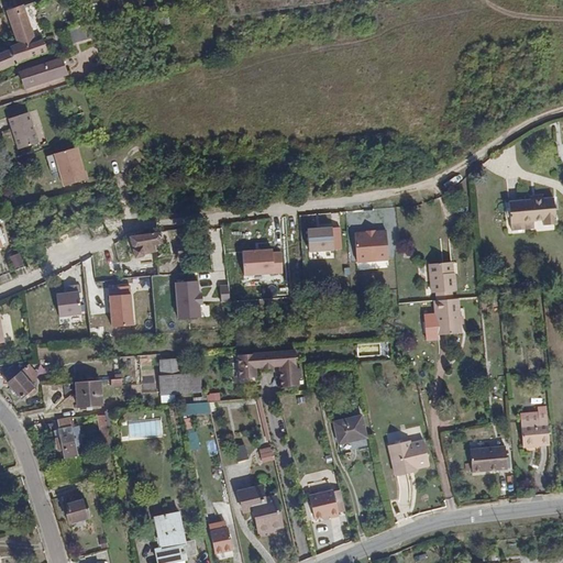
[(0,54),(0,70),(31,58),(47,52),(43,42),(36,44),(24,6),(8,11),(19,44),(11,46),(12,50),(0,54)]
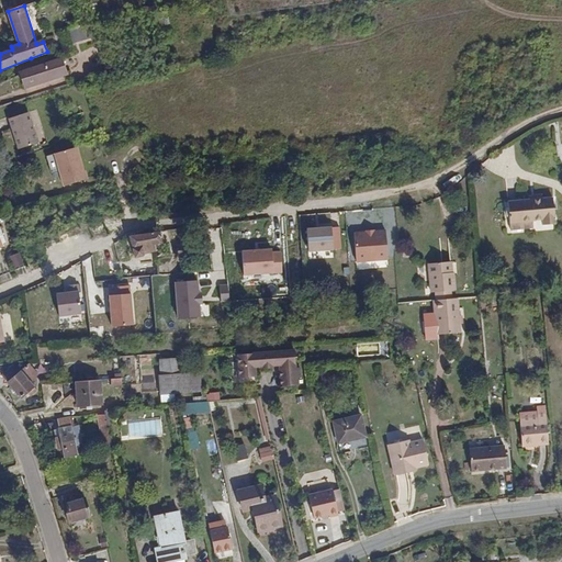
[(160,14),(160,18),(161,25),(170,24),(169,13),(160,14)]
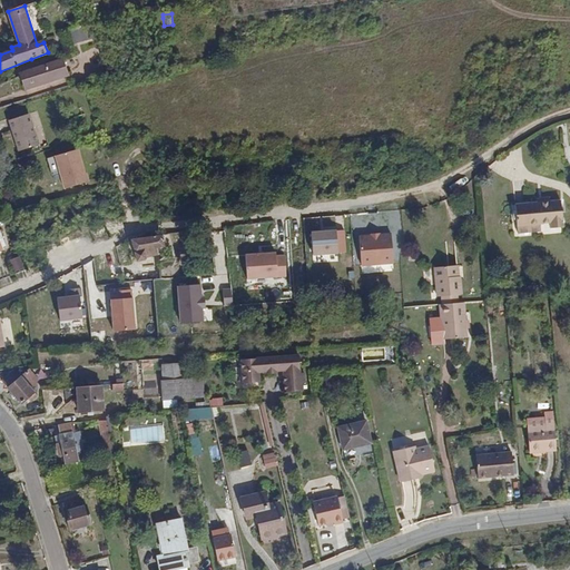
[(159,19),(156,19),(159,33),(166,33),(164,26),(163,18),(159,19)]
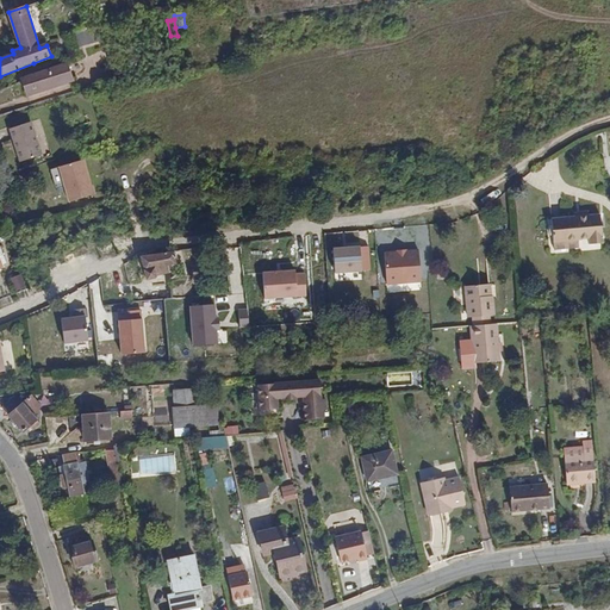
[(95,29),(94,26),(73,32),(78,49),(105,41),(101,32),(98,31),(95,29)]
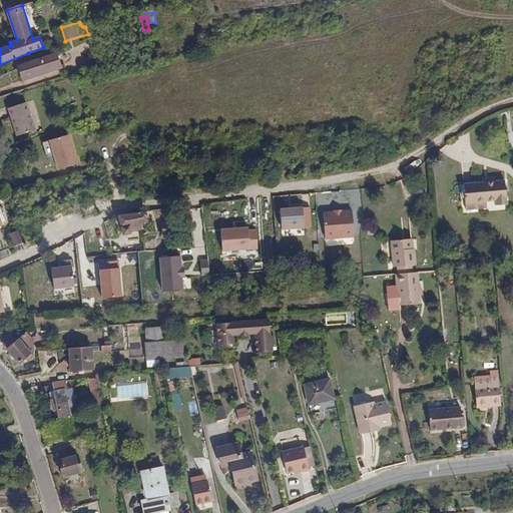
[(56,52),(19,65),(20,68),(24,80),(61,68),(56,52)]
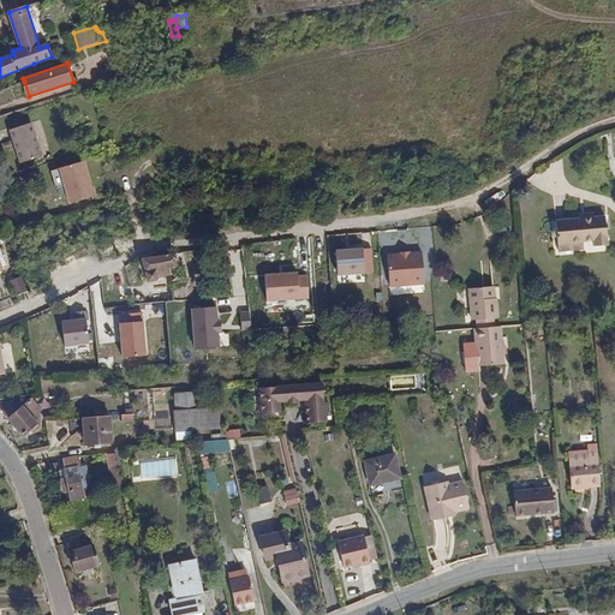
[(33,123),(11,130),(22,162),(43,155),(33,123)]
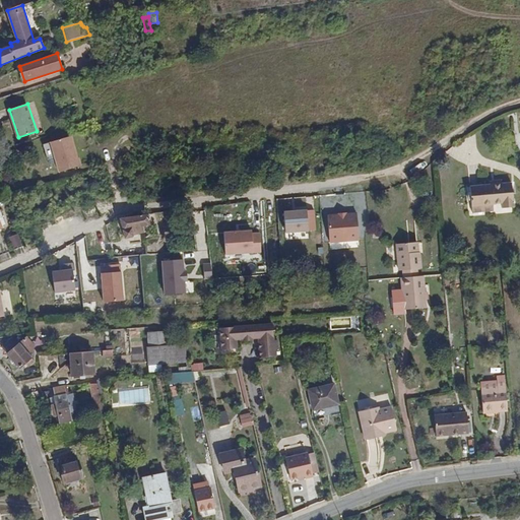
[(54,157),(59,172),(81,165),(72,134),(44,143),(49,158),(54,157)]
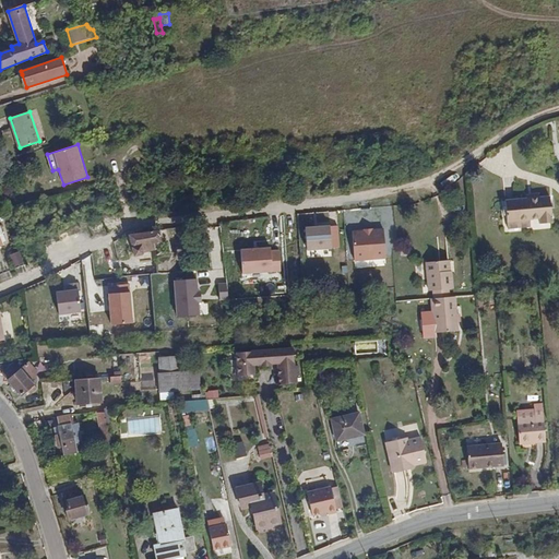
[(528,200),(508,202),(509,227),(522,226),(522,221),(532,219),(540,218),(540,224),(554,222),(551,198),(542,199),(528,200)]
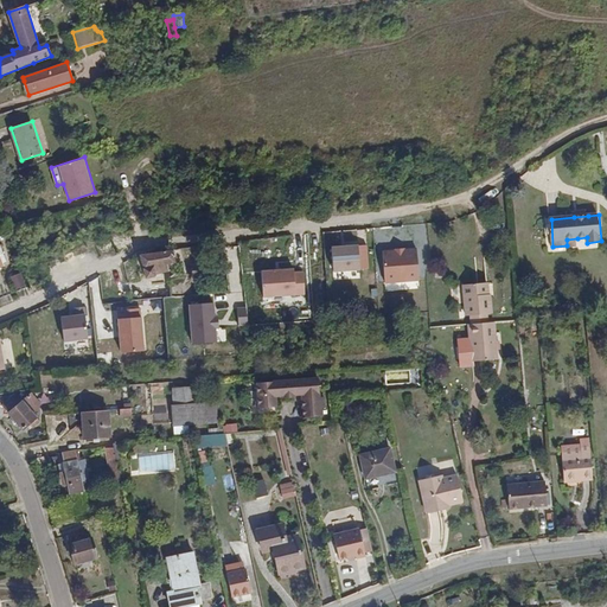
[(369,269),(369,243),(332,244),(332,270),(369,269)]
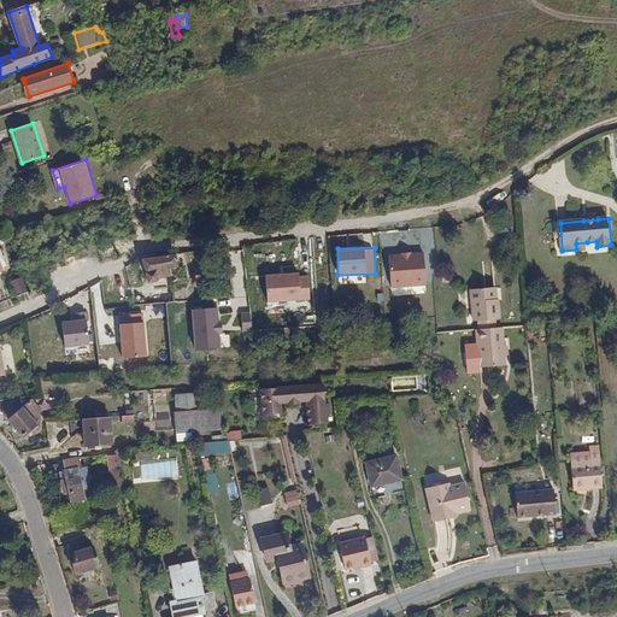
[(427,251),(389,252),(391,287),(427,286),(427,251)]
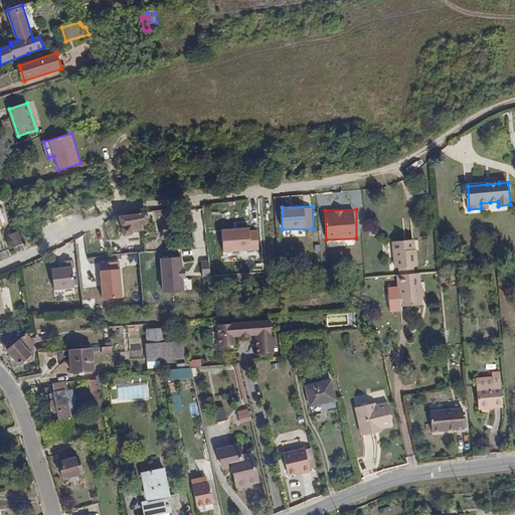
[(120,215),(125,235),(134,233),(134,231),(144,229),(142,224),(149,222),(147,212),(120,215)]
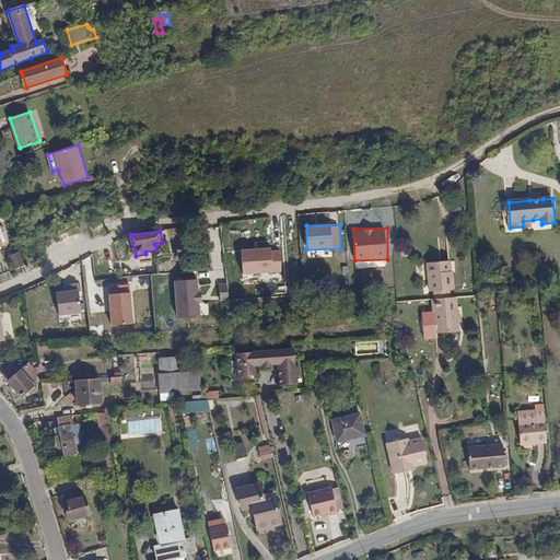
[(21,252),(12,255),(15,265),(25,261),(21,252)]
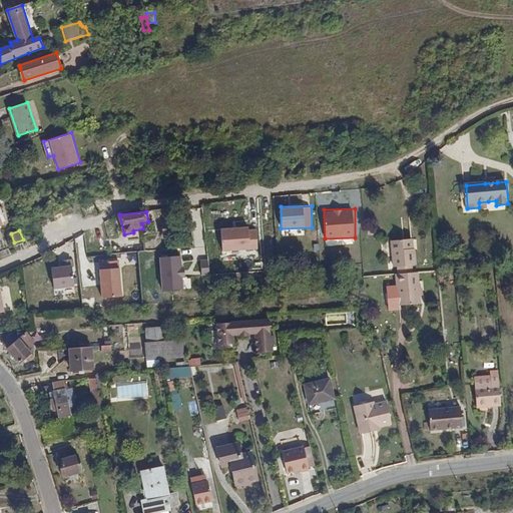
[(144,236),(146,251),(149,250),(164,249),(162,234),(144,236)]
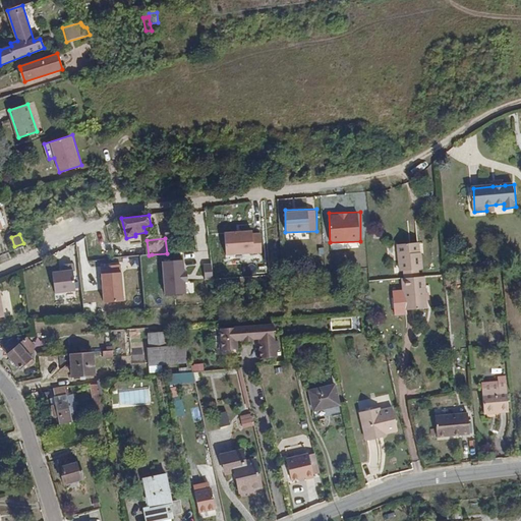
[(408,243),(411,270),(419,269),(423,269),(422,252),(421,252),(420,242),(408,243)]
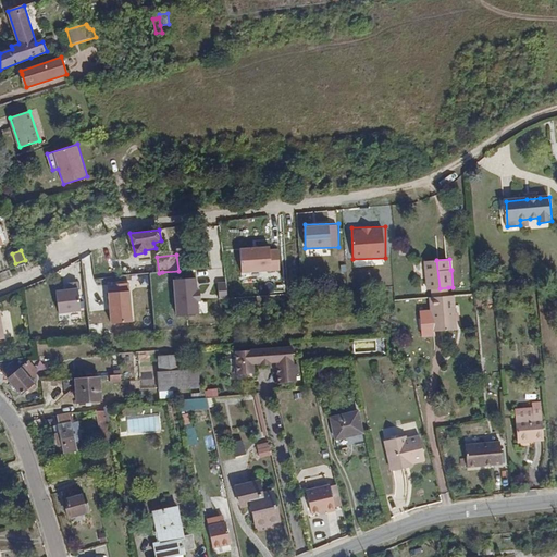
[(429,289),(433,288),(440,288),(436,260),(426,261),(429,289)]
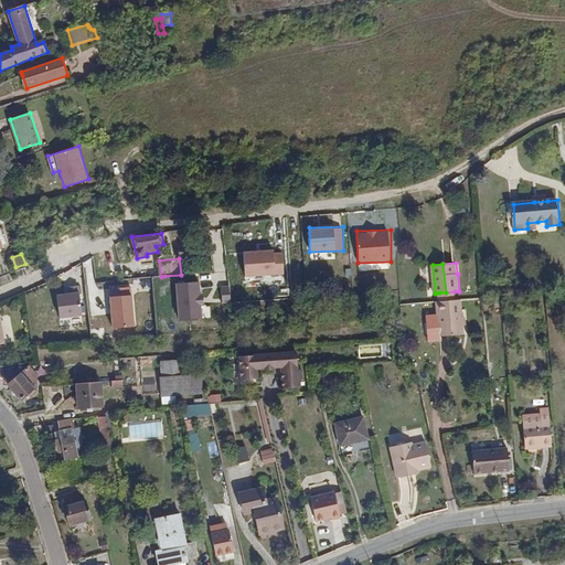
[(177,280),(178,319),(203,318),(202,280),(177,280)]
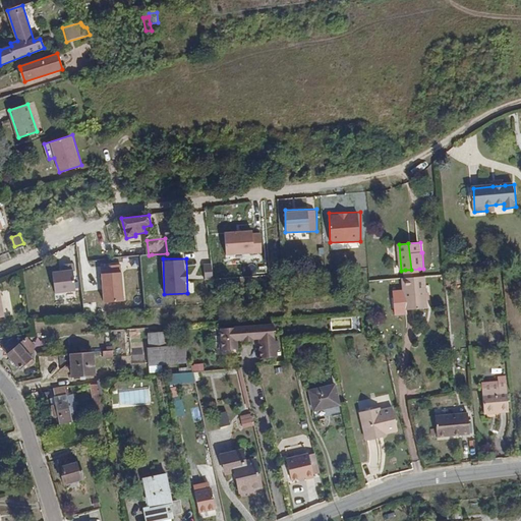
[(102,265),(102,302),(123,302),(123,265),(102,265)]
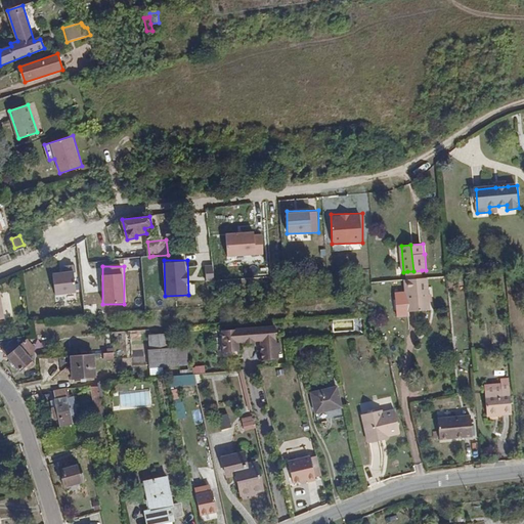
[(75,270),(53,271),(55,301),(76,300),(75,270)]
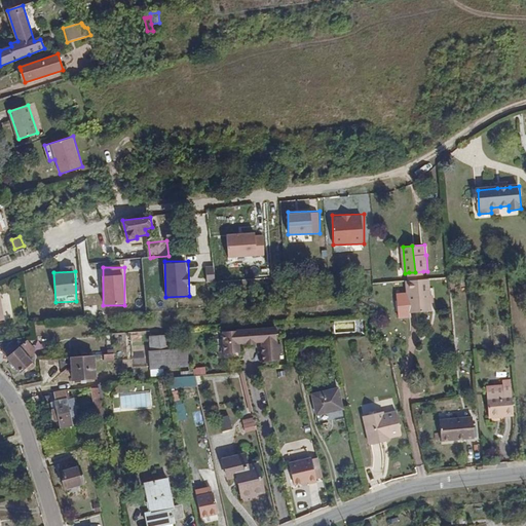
[(424,279),(423,271),(415,272),(415,280),(424,279)]
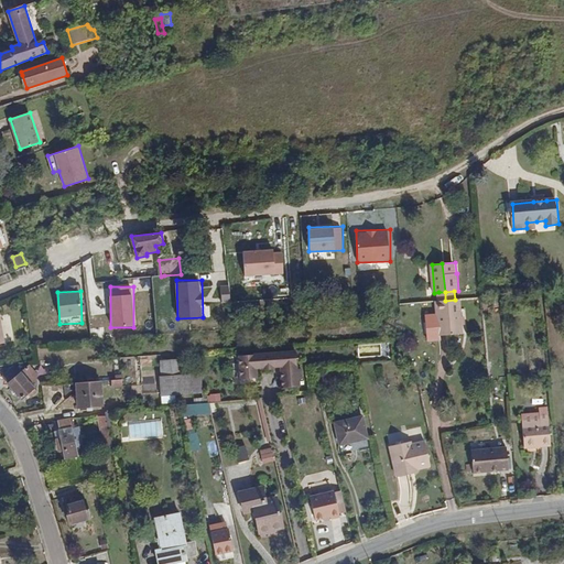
[(447,317),(448,335),(464,334),(461,299),(455,300),(445,301),(447,317)]
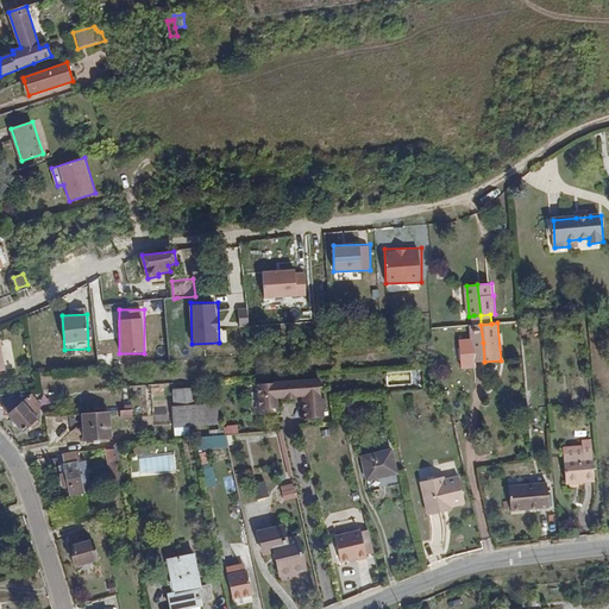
[(476,363),(484,362),(483,343),(481,325),(475,325),(472,325),(476,363)]
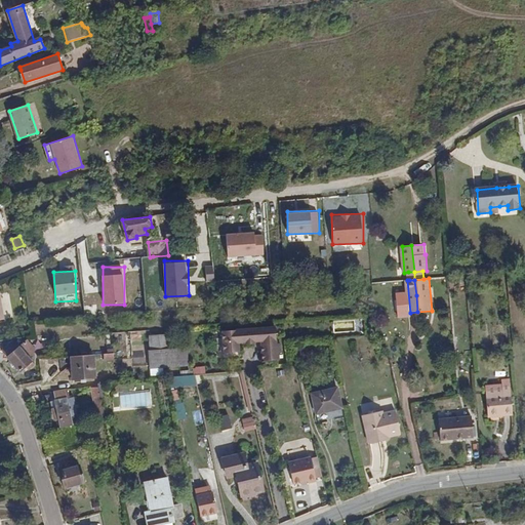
[(224,332),(225,346),(240,345),(239,344),(246,344),(246,345),(256,344),(256,342),(261,341),(261,344),(277,342),(276,329),(224,332)]
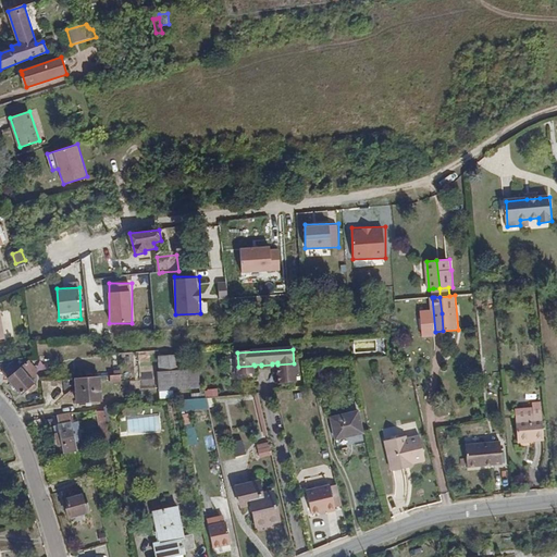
[(159,357),(160,371),(181,370),(180,356),(159,357)]
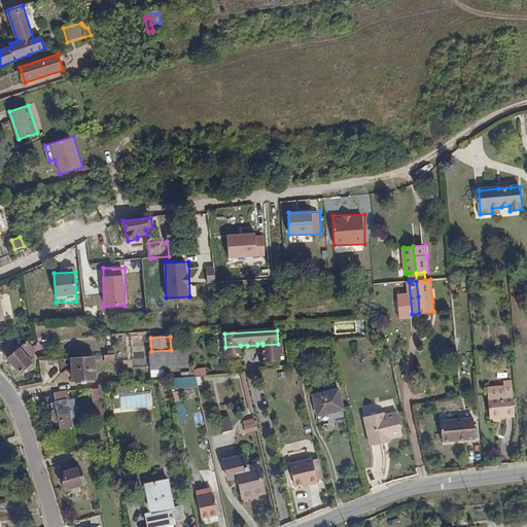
[(14,341),(2,352),(22,373),(27,369),(30,372),(36,366),(29,358),(34,353),(27,342),(23,345),(19,341),(14,341)]
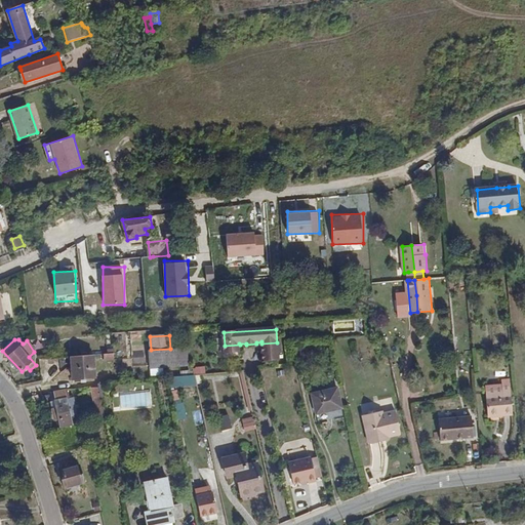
[(277,342),(261,344),(263,348),(264,363),(280,362),(279,355),(282,355),(281,346),(278,346),(277,342)]
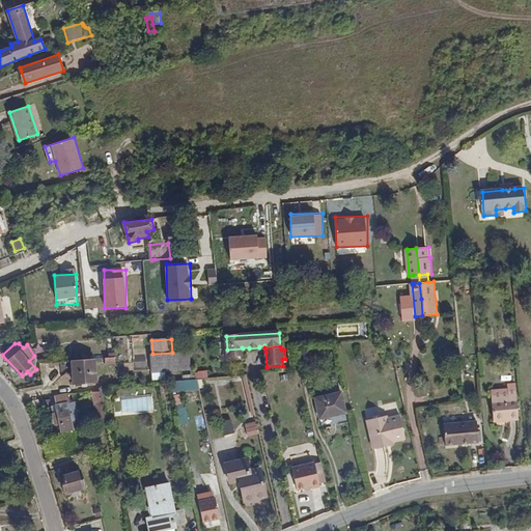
[(243,348),(227,350),(227,358),(236,358),(236,355),(243,354),(243,348)]
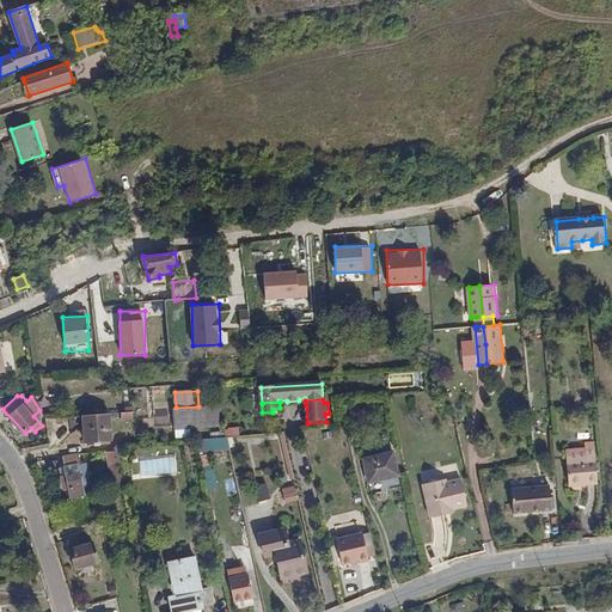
[(176,429),(220,427),(220,426),(220,414),(219,407),(219,405),(199,407),(176,408),(175,408),(176,429)]
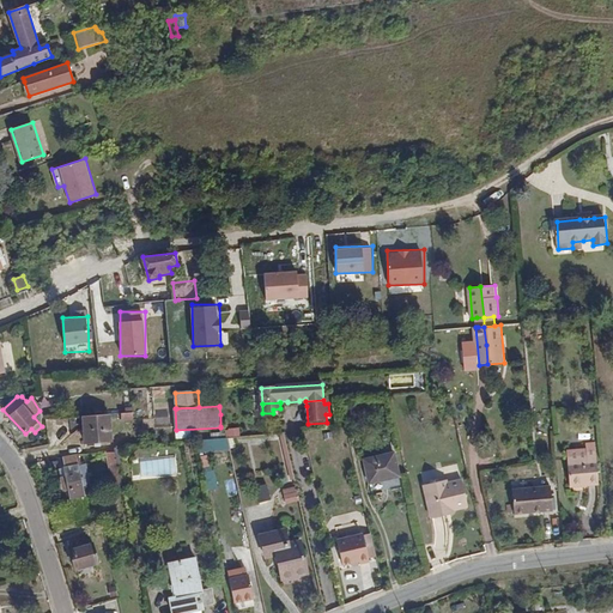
[(231,413),(220,414),(220,426),(232,425),(231,413)]
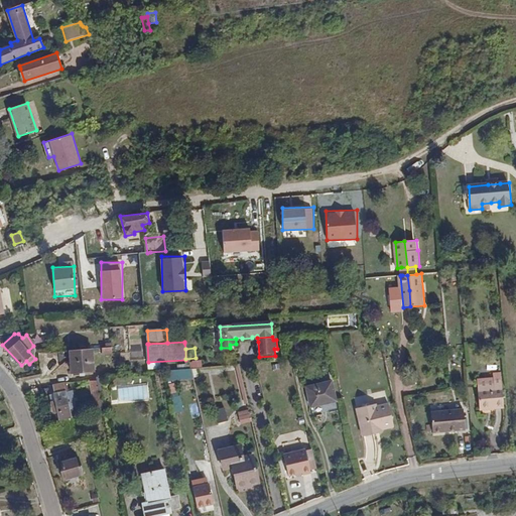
[(85,350),(71,351),(72,373),(95,371),(93,349),(85,350)]
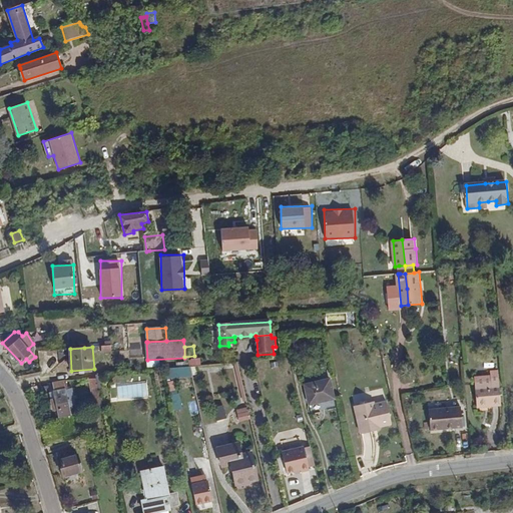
[(185,367),(191,367),(196,366),(208,365),(207,360),(198,361),(198,356),(194,356),(184,357),(184,358),(185,361),(185,367)]
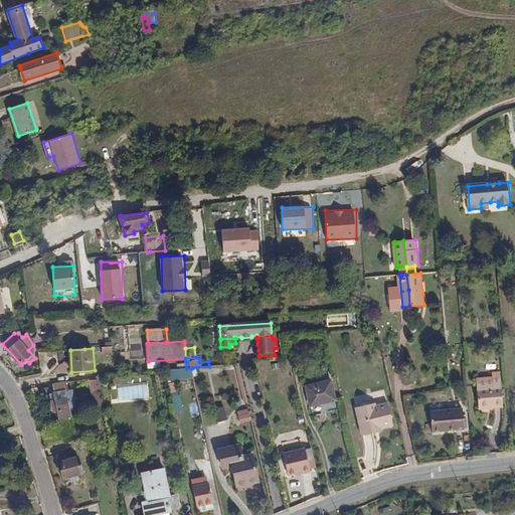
[(239,364),(236,364),(245,401),(248,401),(239,364)]
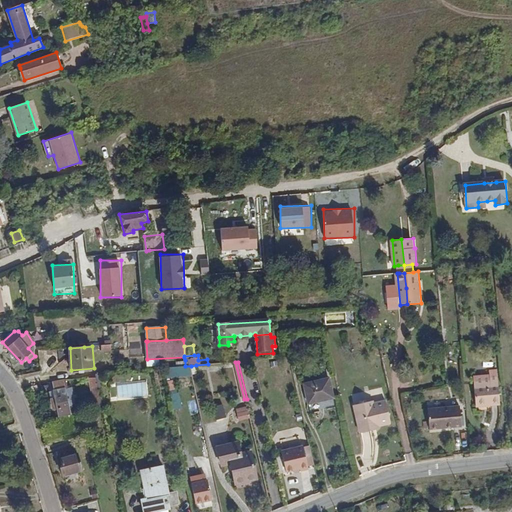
[(501,404),(500,383),(498,370),(491,370),(491,374),(475,376),(477,404),(490,403),(491,405),(501,404)]
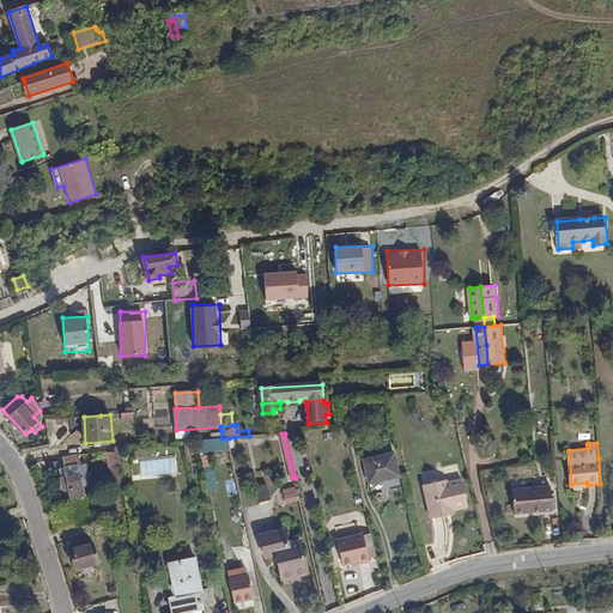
[(128,465),(125,448),(115,448),(116,454),(120,467),(128,465)]
